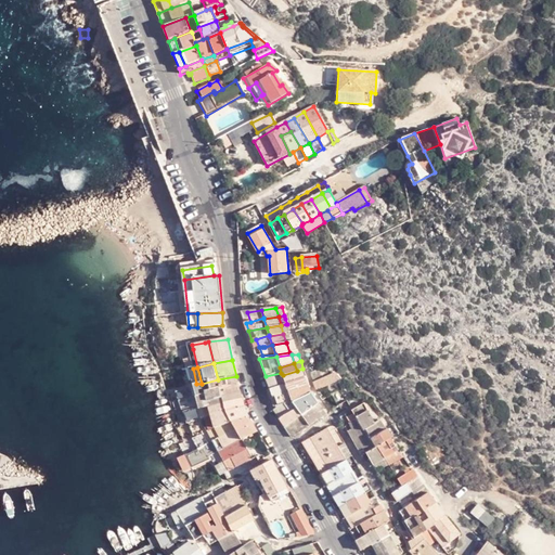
[(302,369),(297,371),(300,379),(306,377),(302,369)]
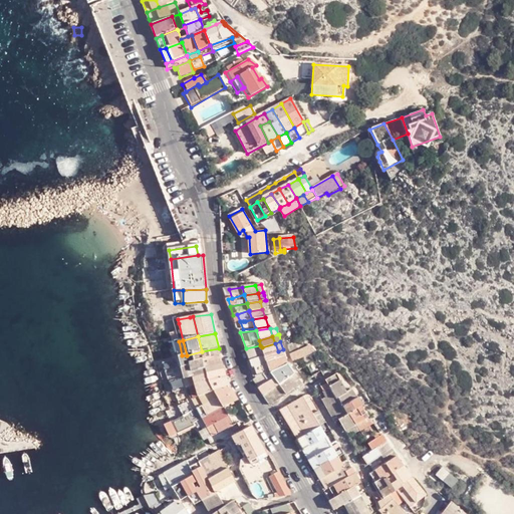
[(275,343),(262,347),(265,355),(278,351),(275,343)]
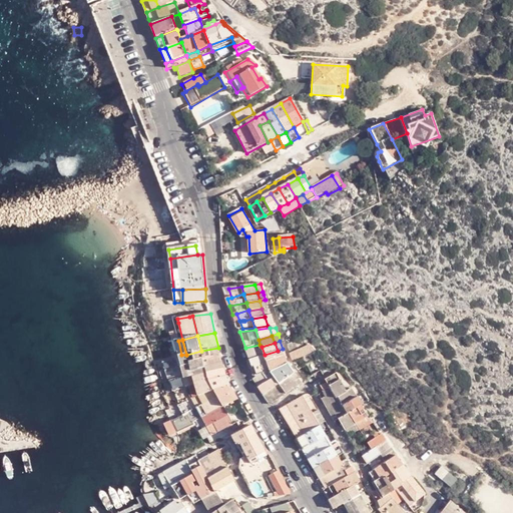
[(260,345),(245,348),(257,379),(270,372),(267,363),(265,355),(262,347),(260,345)]
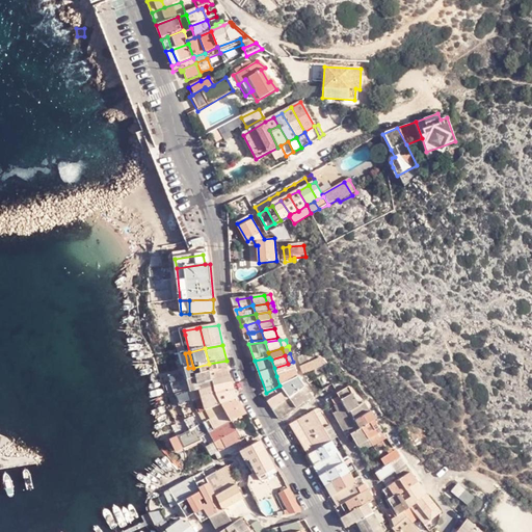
[(324,366),(322,357),(300,367),(303,374),(324,366)]
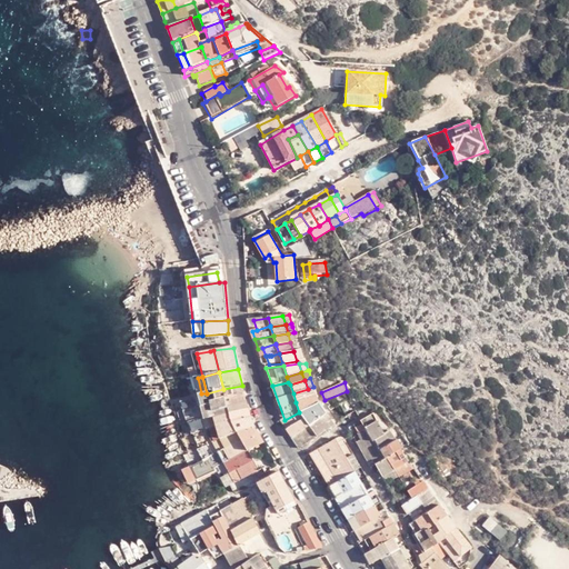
[(242,386),(223,389),(226,398),(245,395),(242,386)]
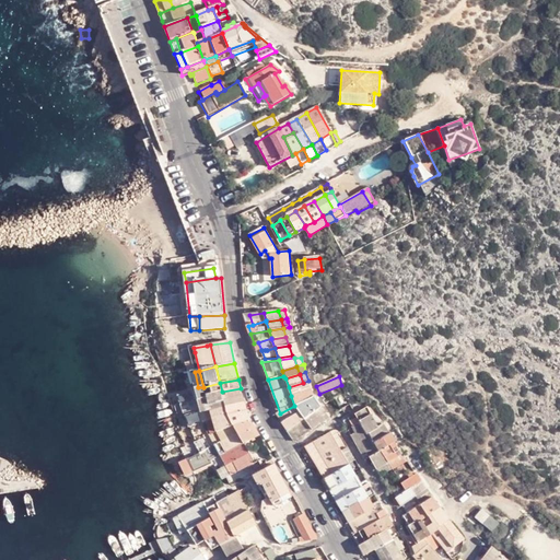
[(203,387),(198,387),(201,400),(208,398),(222,394),(222,392),(220,383),(203,387)]
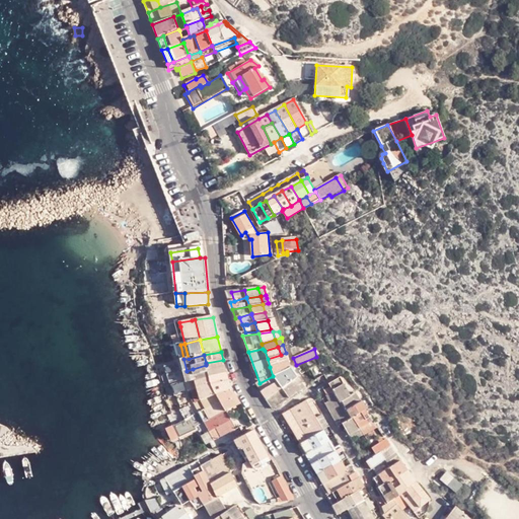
[(283,362),(281,355),(268,359),(270,367),(283,362)]
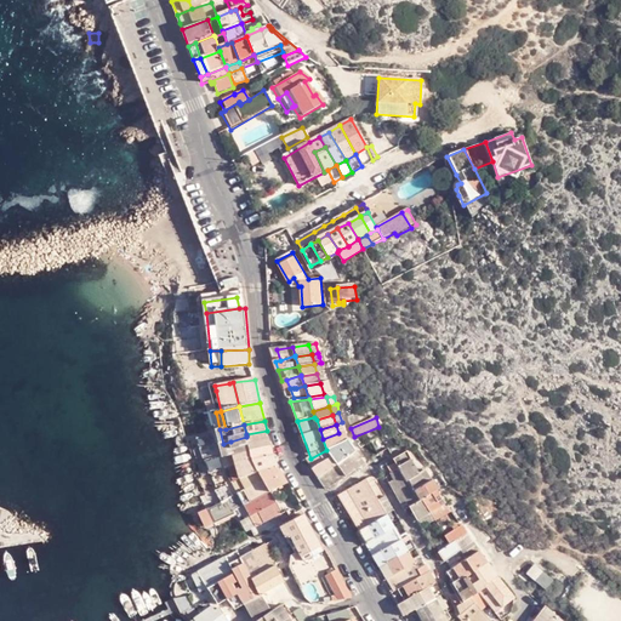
[(246,434),(246,437),(249,444),(269,439),(267,431),(246,434)]
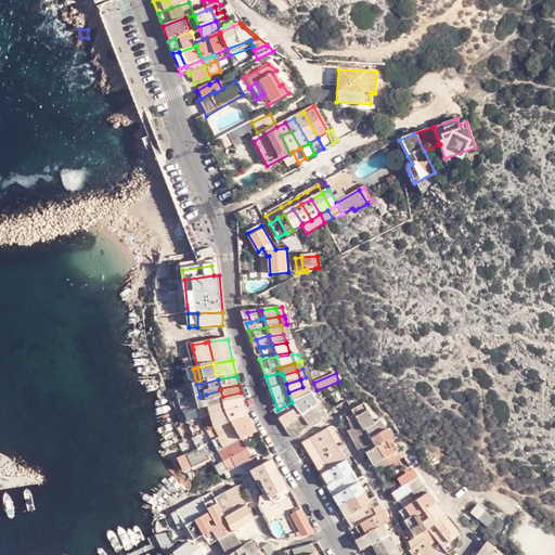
[(306,395),(311,392),(308,385),(302,387),(306,395)]
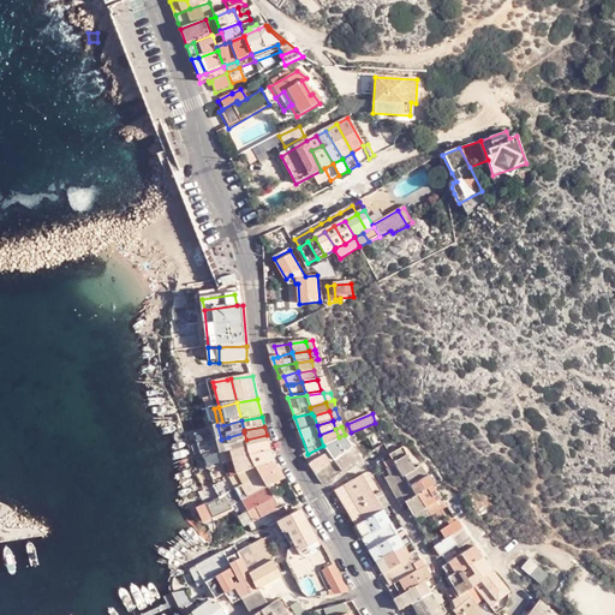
[(212,428),(196,431),(202,443),(202,446),(212,442),(215,441),(212,428)]
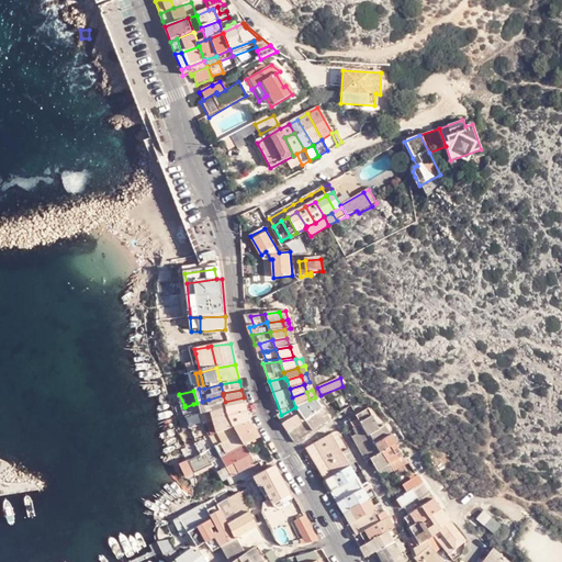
[(310,400),(306,392),(292,397),(295,407),(310,400)]
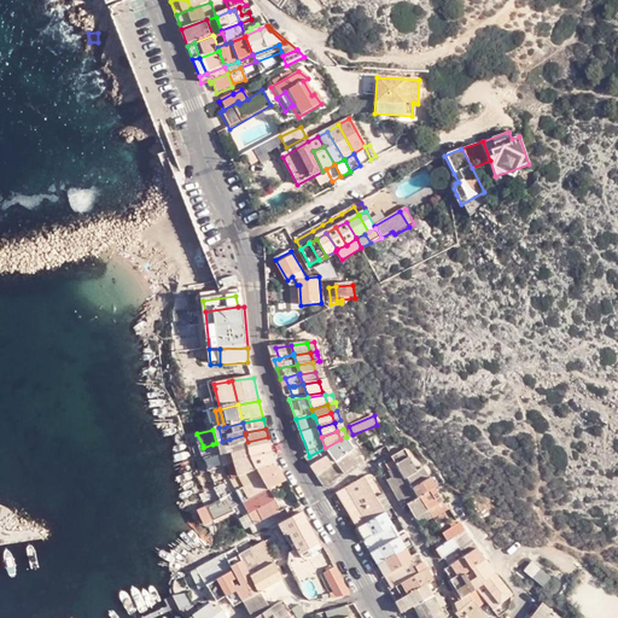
[(229,439),(233,453),(250,449),(248,442),(245,435),(229,439)]
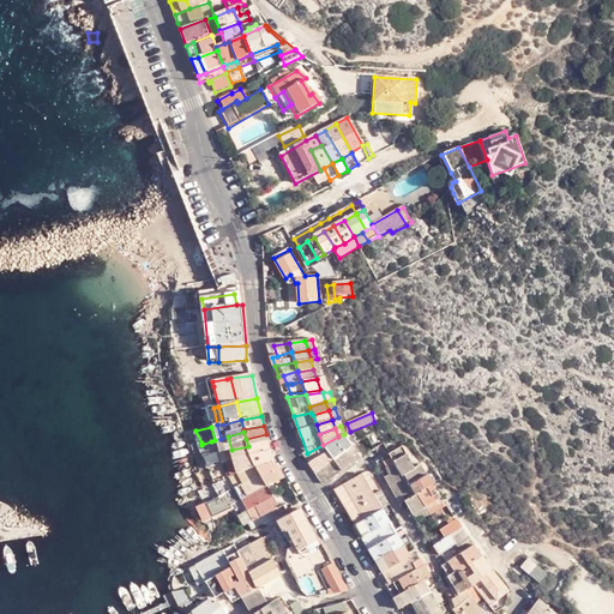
[(248,446),(248,447),(269,443),(266,434),(246,439),(248,446)]
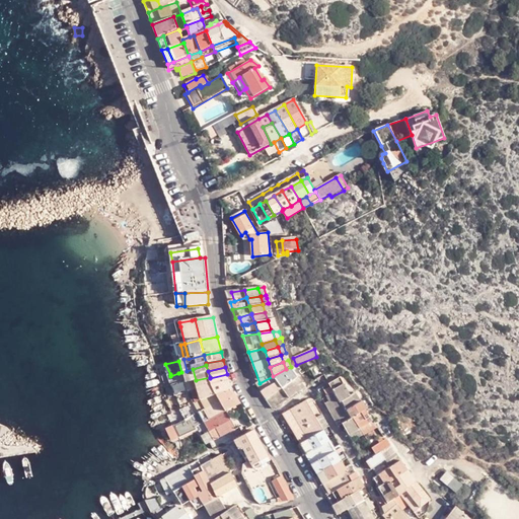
[(298,377),(291,367),(286,369),(294,381),(298,377)]
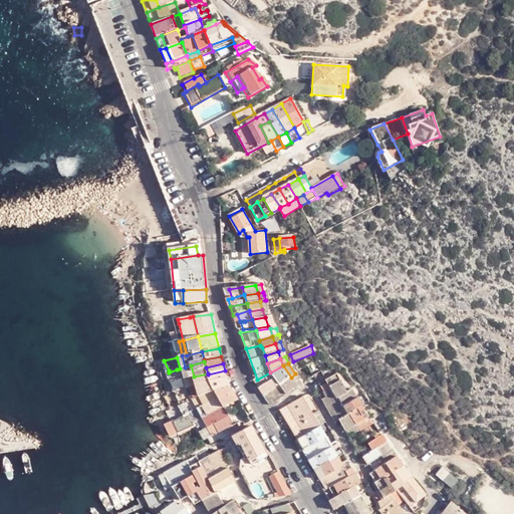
[(191,365),(185,367),(187,377),(194,376),(191,365)]
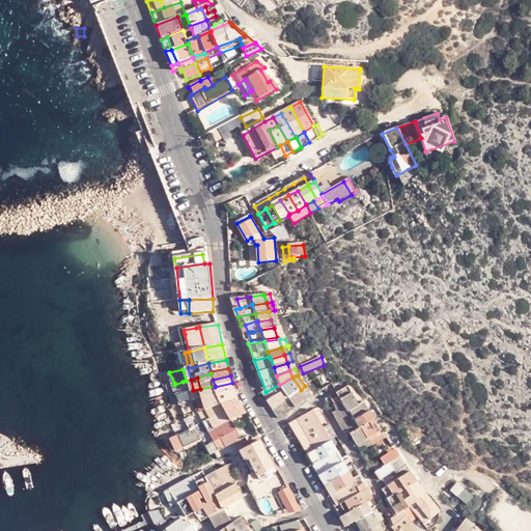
[(301,390),(292,378),(279,385),(282,391),(287,398),(301,390)]
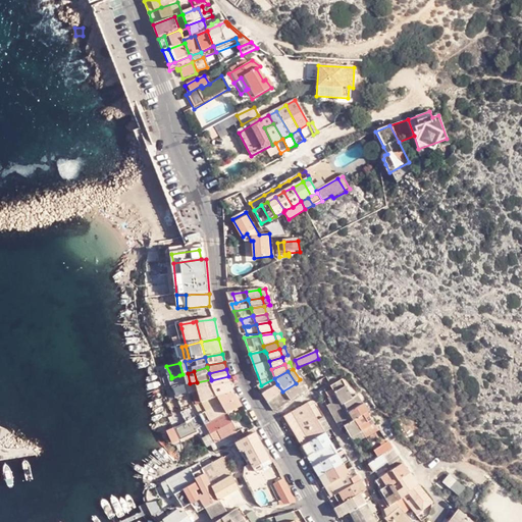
[(179,375),(171,378),(172,386),(183,383),(179,375)]
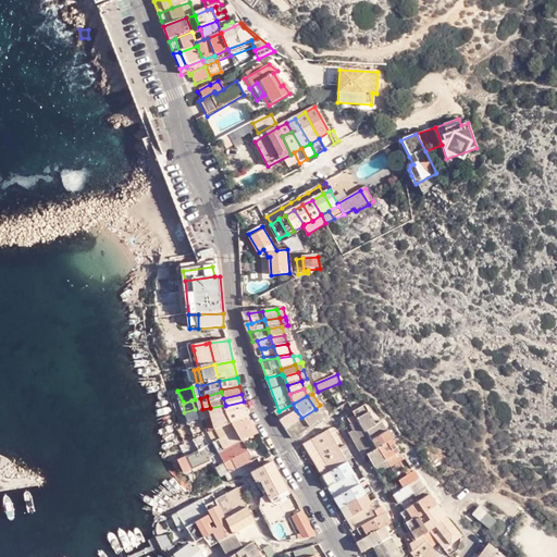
[(227,413),(231,413),(246,410),(244,401),(225,406),(227,413)]
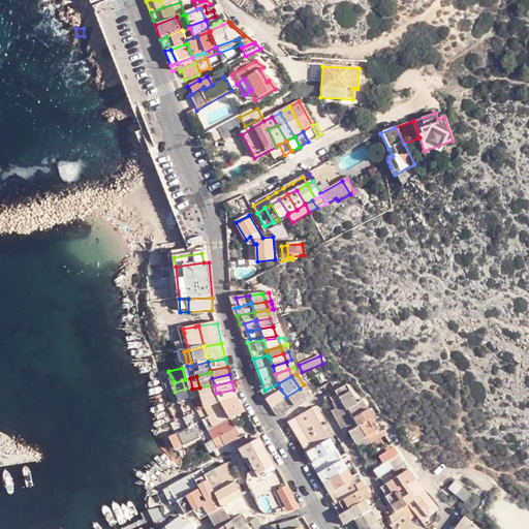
[(278,383),(265,391),(260,392),(265,399),(281,390),(278,383)]
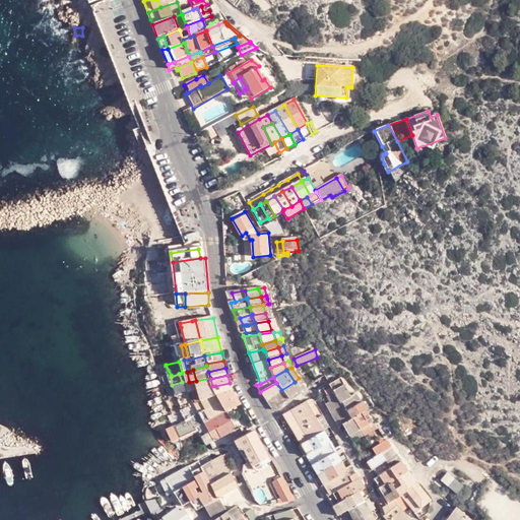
[(196,381),(199,391),(212,386),(210,379),(210,378),(196,381)]
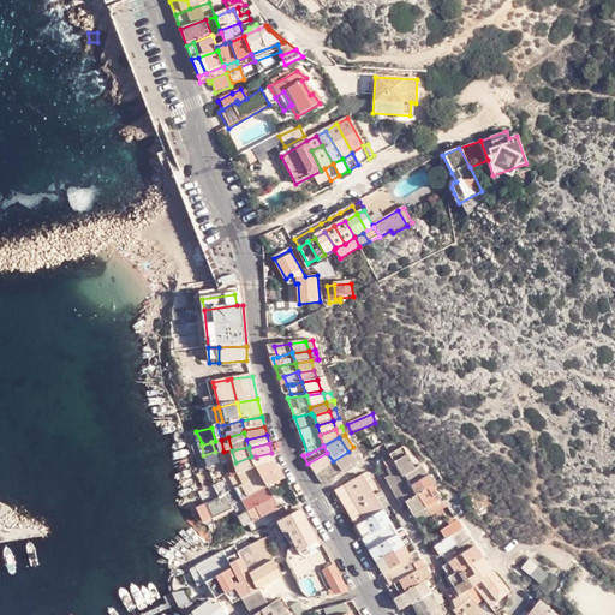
[(362,459),(353,447),(348,452),(356,464),(362,459)]
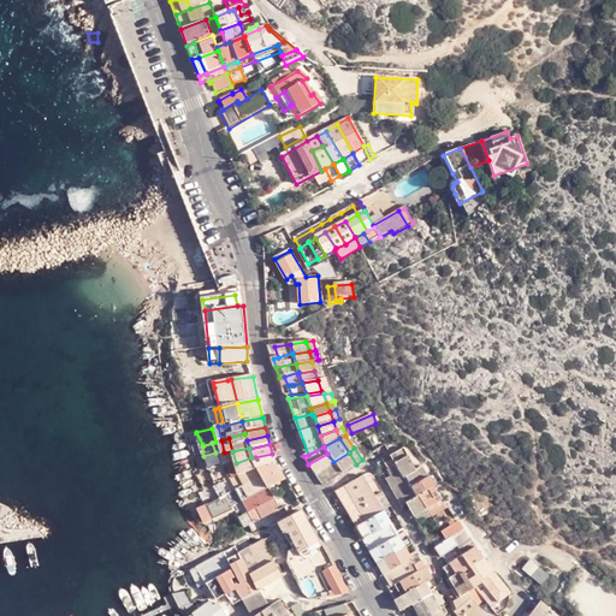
[(392,460),(396,466),(408,457),(403,449),(391,456),(392,460)]
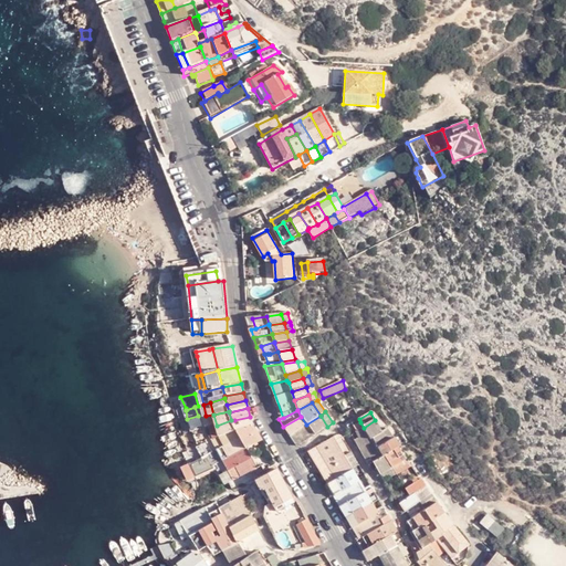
[(206,416),(210,428),(217,426),(213,415),(206,416)]
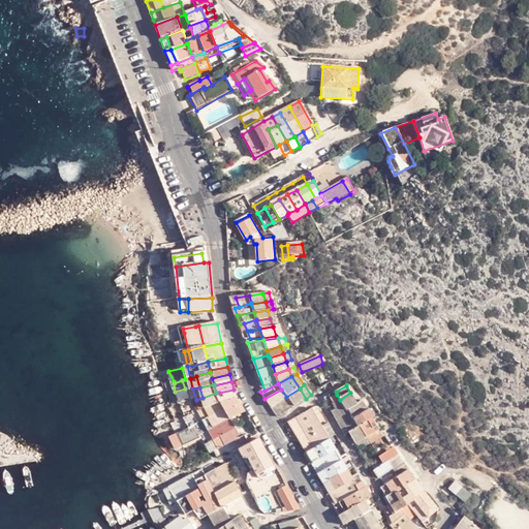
[(286,397),(294,407),(306,399),(300,389),(286,397)]
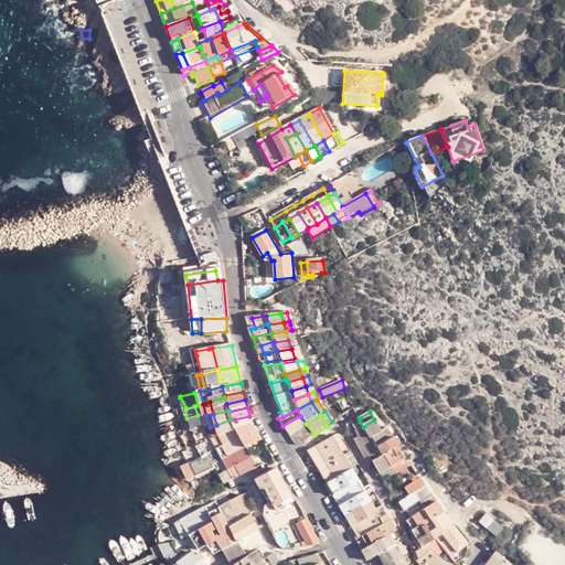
[(234,419),(236,430),(252,426),(249,416),(234,419)]
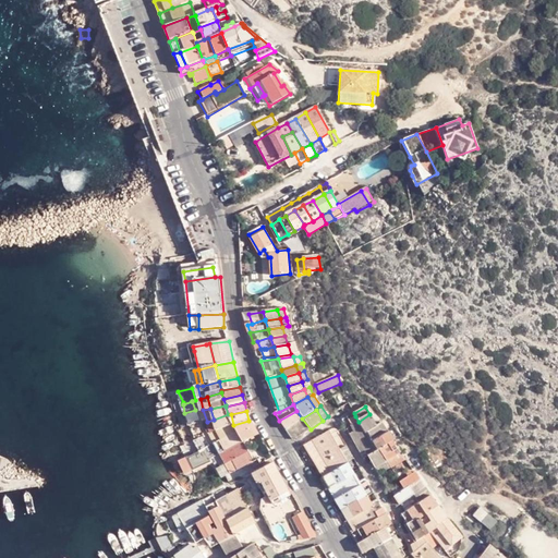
[(279,421),(287,429),(302,419),(296,411),(279,421)]
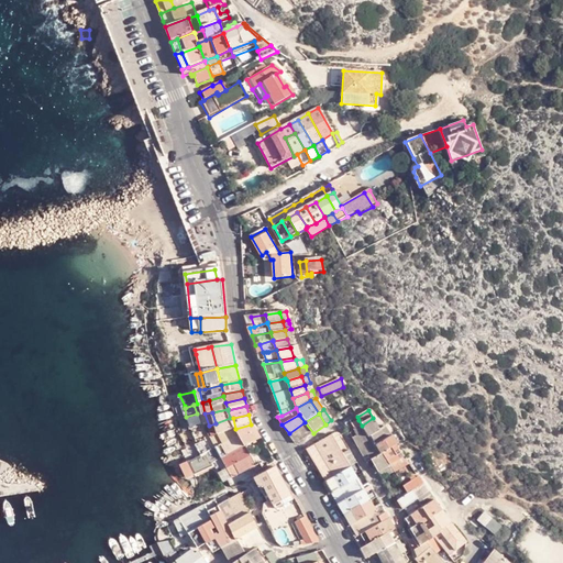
[(190,430),(191,430),(200,427),(197,417),(186,419),(190,430)]
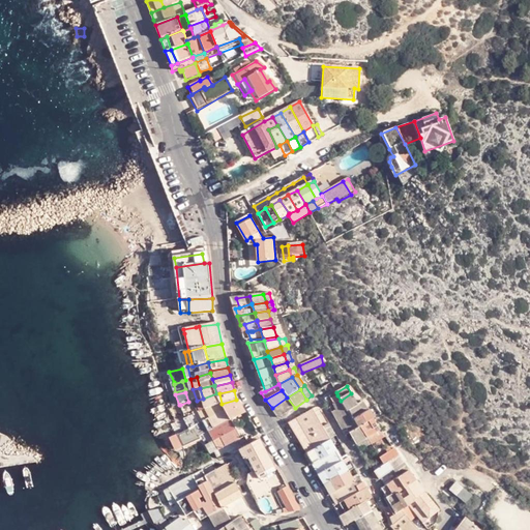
[(206,410),(222,404),(219,393),(216,393),(203,399),(206,410)]
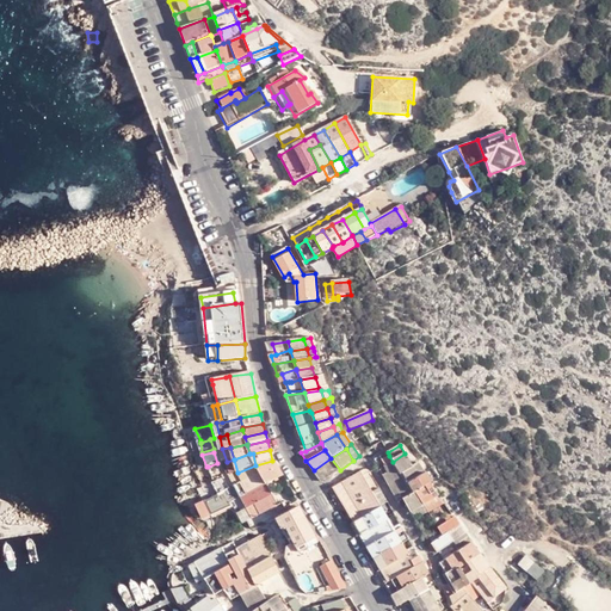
[(393,462),(402,475),(414,467),(413,467),(405,454),(393,462)]
